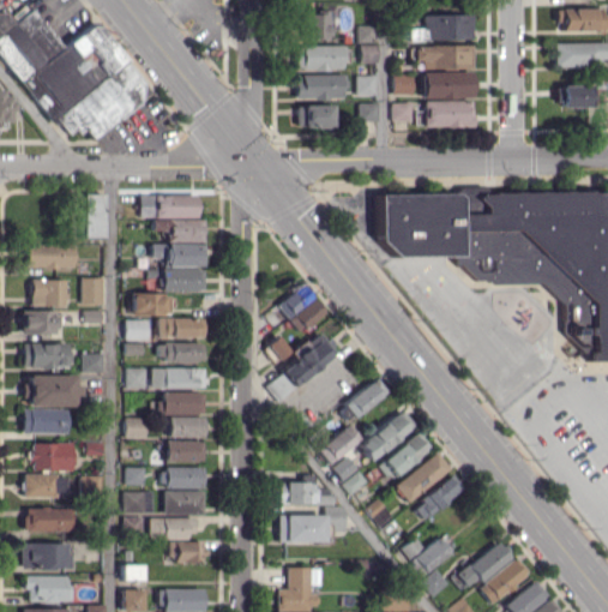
[(98,23),(64,48),(31,5),(12,18),(5,7),(0,11),(0,53),(53,124),(60,119),(73,138),(86,129),(96,141),(148,102),(142,94),(148,89),(98,23)]
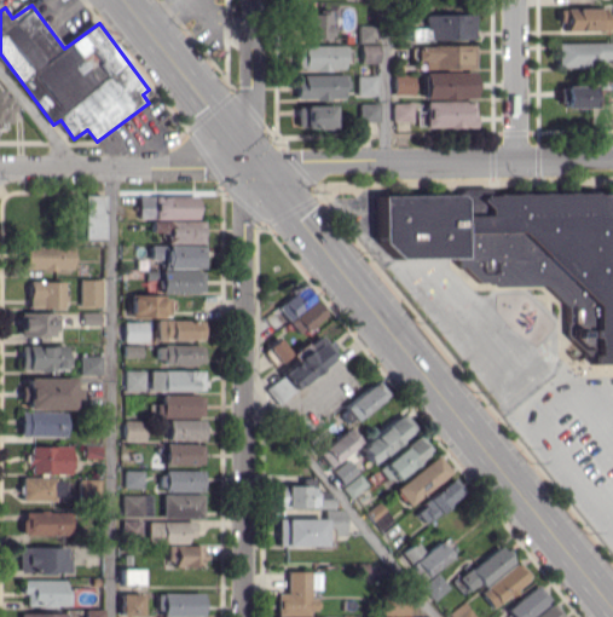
[(570,33),(611,32),(611,10),(564,10),(564,23),(568,23),(570,33)]
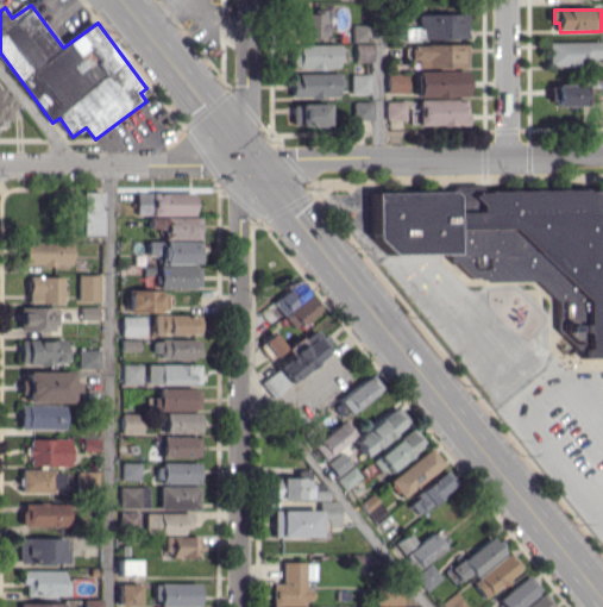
[(327,41),(328,13),(301,13),(301,41),(327,41)]
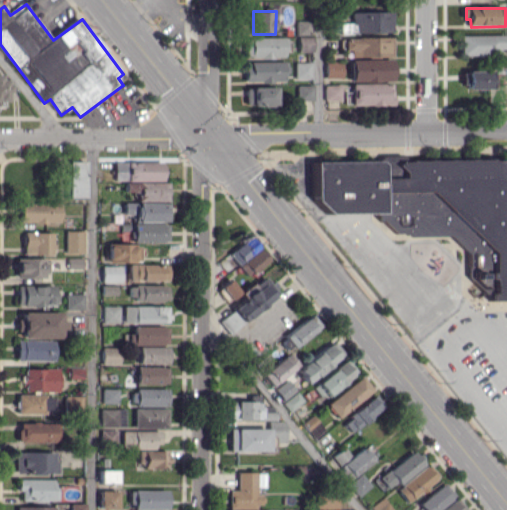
[(300,36),(314,37),(315,22),(300,22),(300,36)]
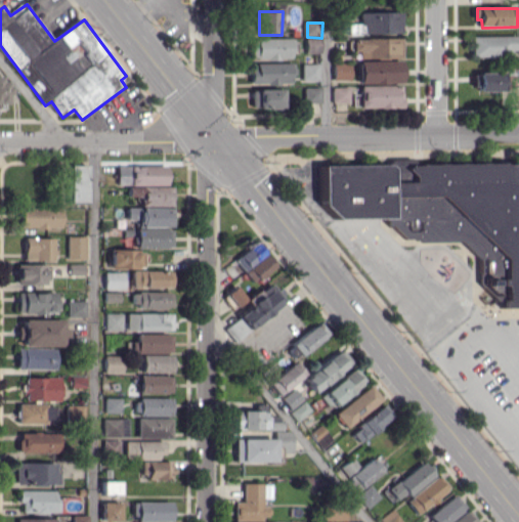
[(518,36),(474,38),(475,57),(518,56),(518,36)]
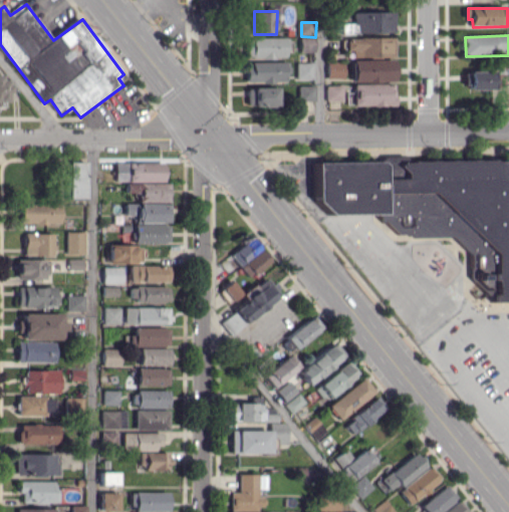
[(317,38),(302,38),(302,54),(318,53),(317,38)]
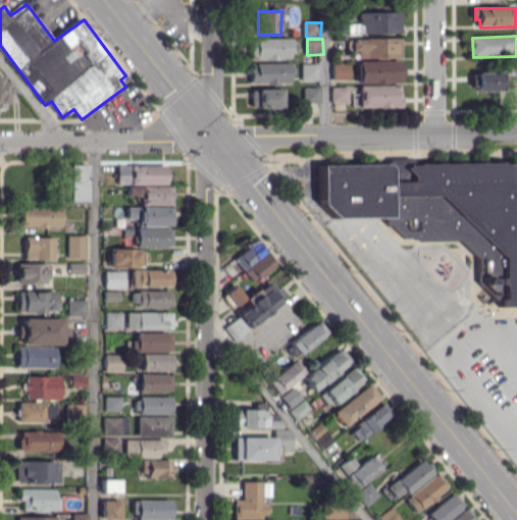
[(357,58),(403,59),(404,40),(357,39),(357,58)]
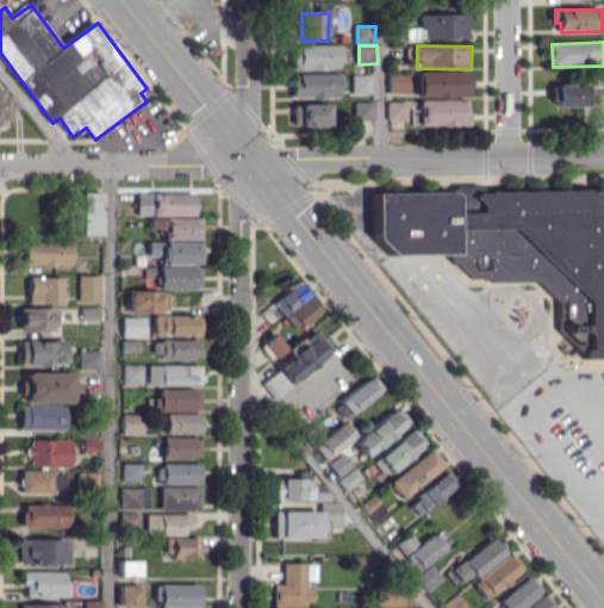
[(342,70),(341,47),(296,47),(296,70),(342,70)]
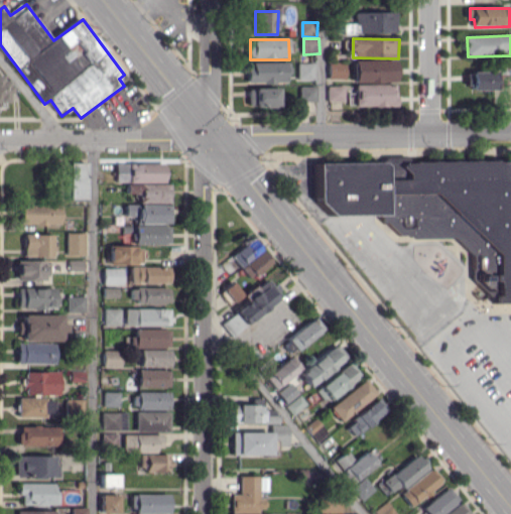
[(398,61),(357,61),(358,84),(399,83),(398,61)]
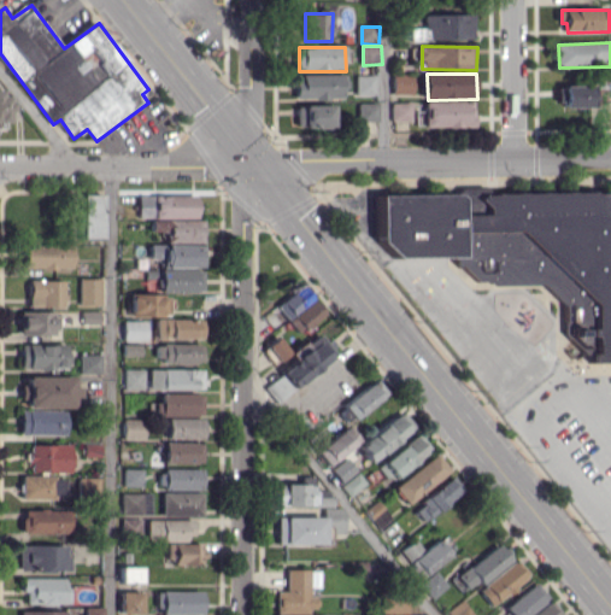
[(360,98),(380,97),(380,77),(359,77),(360,98)]
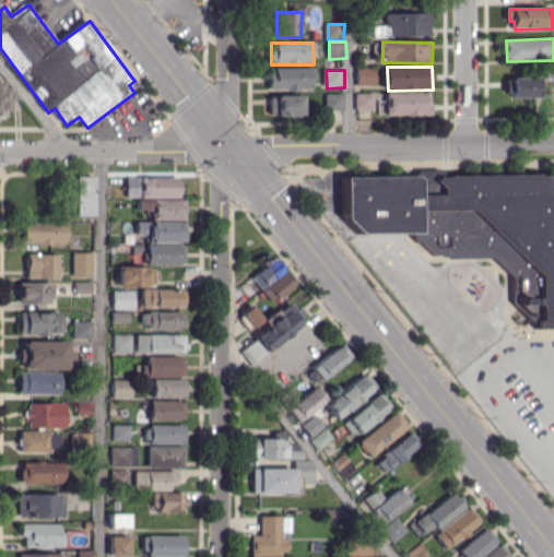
[(377,87),(378,70),(360,70),(360,87),(377,87)]
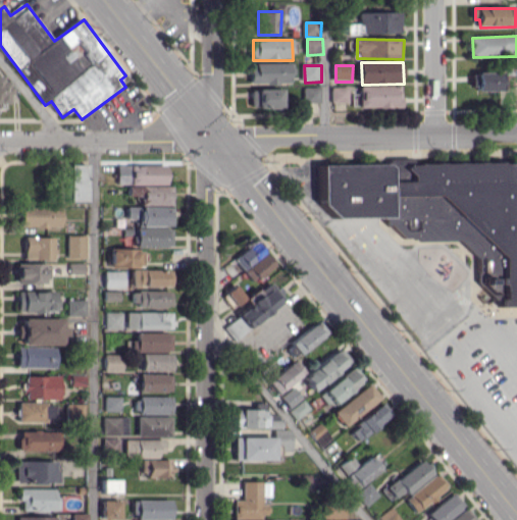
[(501,92),(501,74),(476,74),(476,93),(501,92)]
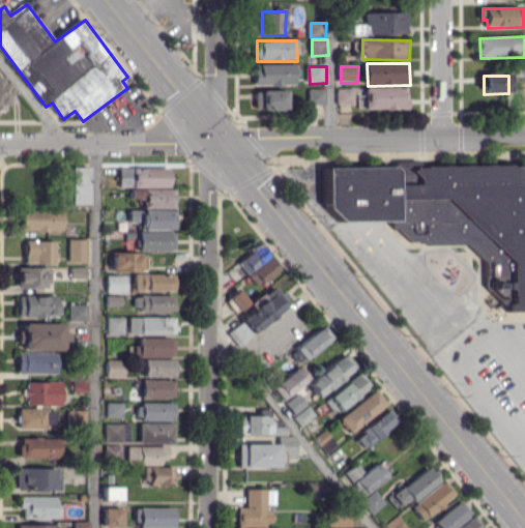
[(0,106),(16,106),(15,85),(8,86),(8,78),(0,78),(0,106)]
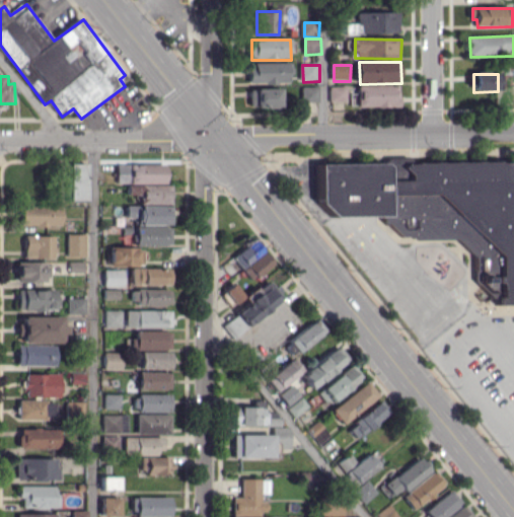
[(360,108),(400,107),(400,86),(360,86),(360,108)]
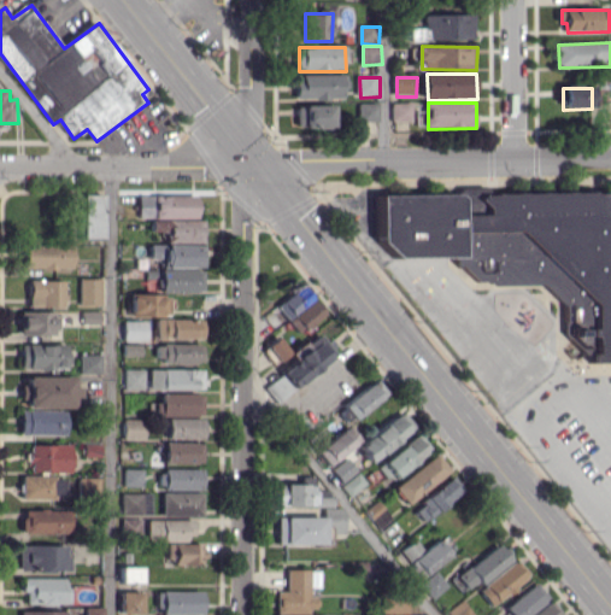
[(382,104),(362,105),(362,123),(382,122),(382,104)]
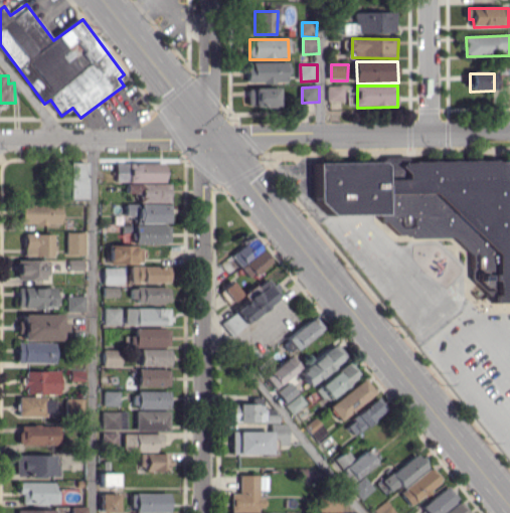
[(329,88),(330,103),(347,102),(346,87),(329,88)]
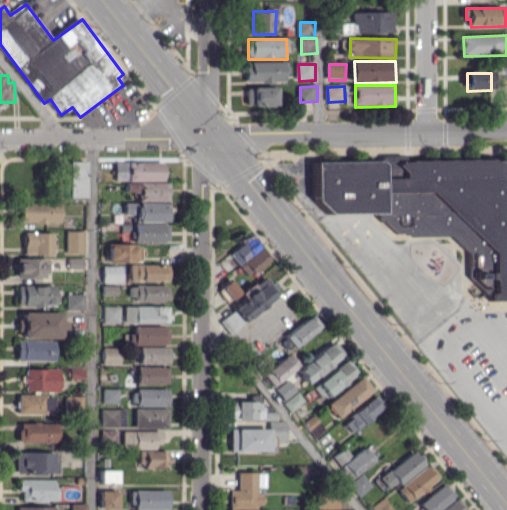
[(278,88),(248,89),(249,108),(278,107),(278,88)]
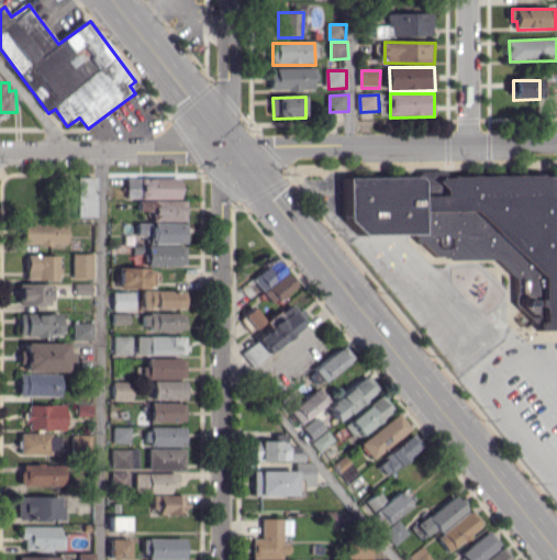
[(556,177),(438,177),(438,187),(449,197),(422,197),(422,179),(347,179),(346,222),(363,236),(420,236),(420,242),(438,258),(448,258),(452,261),(497,261),(516,279),(516,304),(528,315),(532,311),(542,311),(542,332),(556,332),(556,177)]
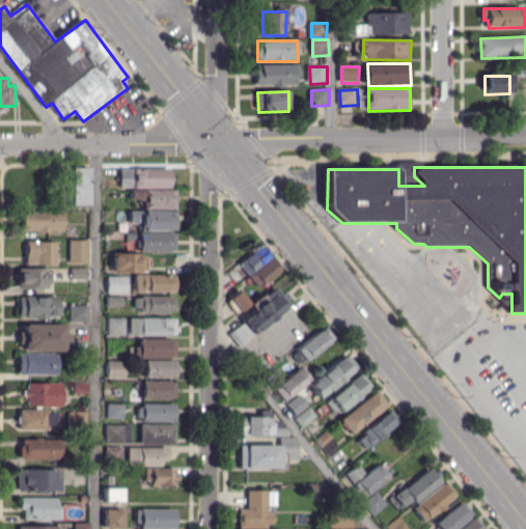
[(91,169),(74,169),(74,207),(92,206),(91,169)]
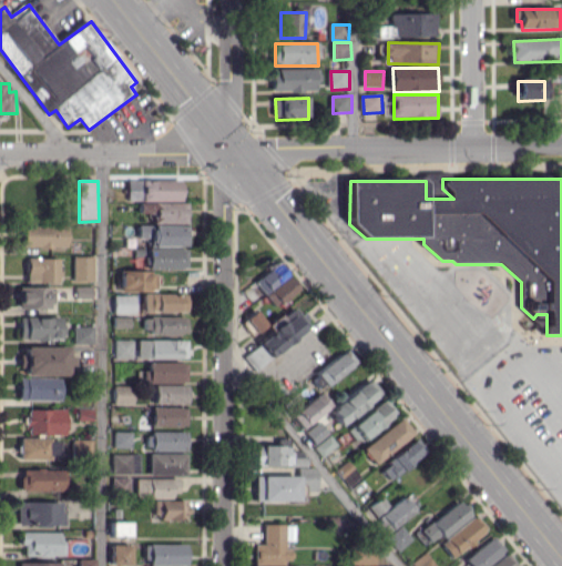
[(184,202),(184,181),(131,182),(131,203),(184,202)]
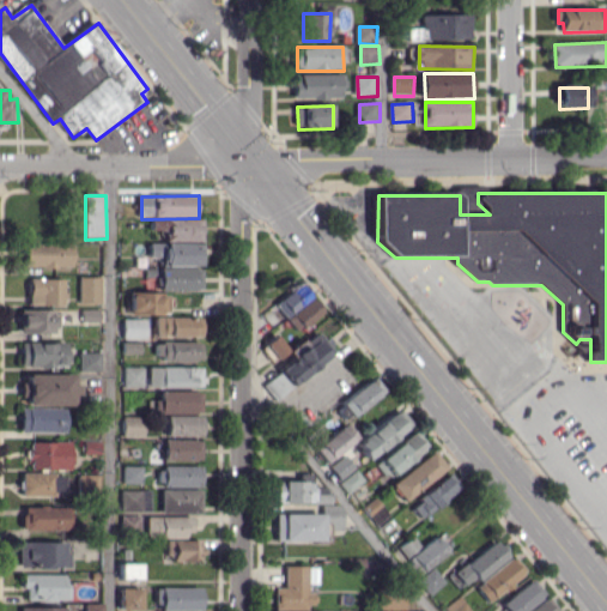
[(205,243),(205,221),(153,221),(153,231),(169,231),(169,242),(205,243)]
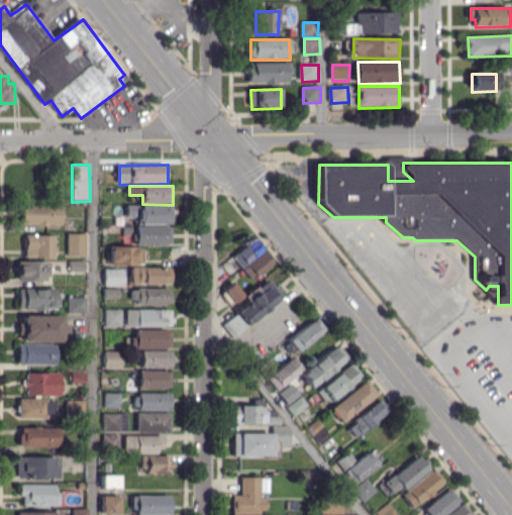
[(173,225),(173,206),(128,206),(128,217),(138,217),(138,225),(173,225)]
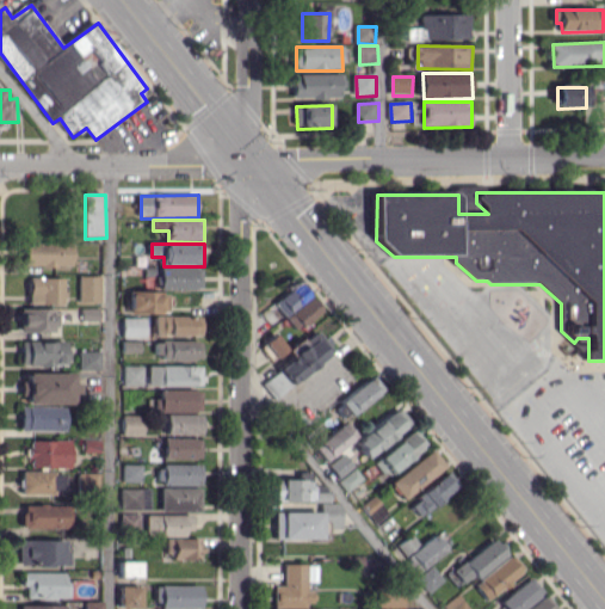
[(75,268),(74,245),(26,246),(28,268),(75,268)]
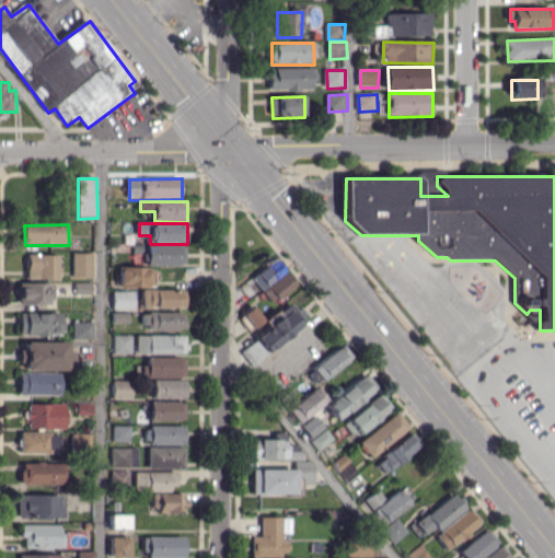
[(139,254),(148,254),(148,267),(188,266),(187,246),(139,247),(139,254)]
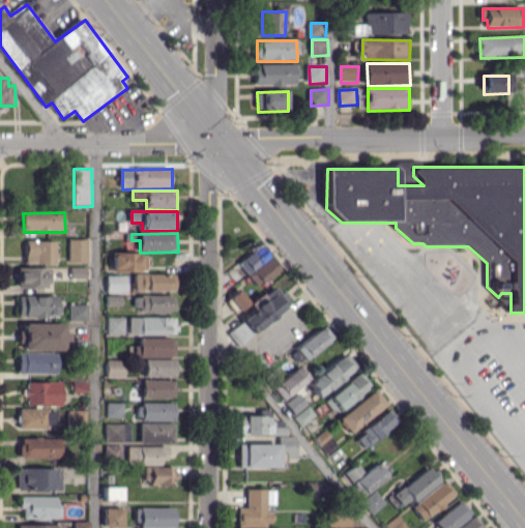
[(71,264),(90,264),(91,240),(71,240),(71,264)]
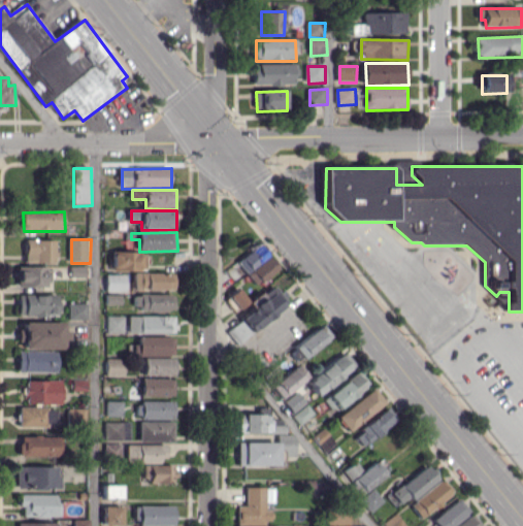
[(58,241),(29,241),(28,264),(58,264),(58,241)]
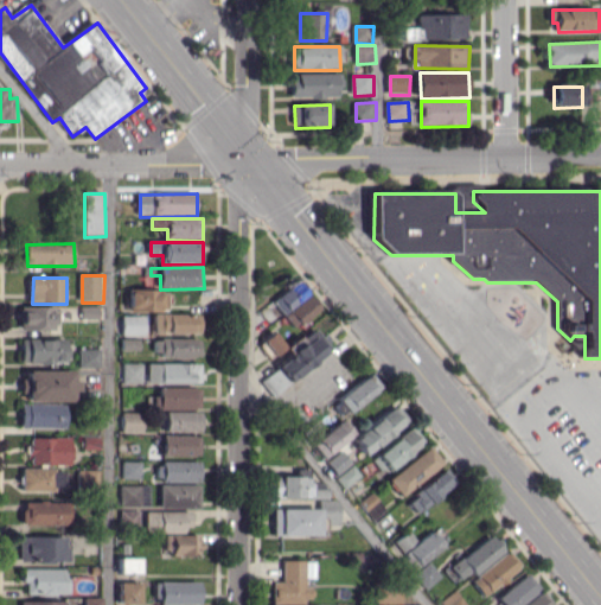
[(275,301),(286,316),(312,297),(301,281),(275,301)]
